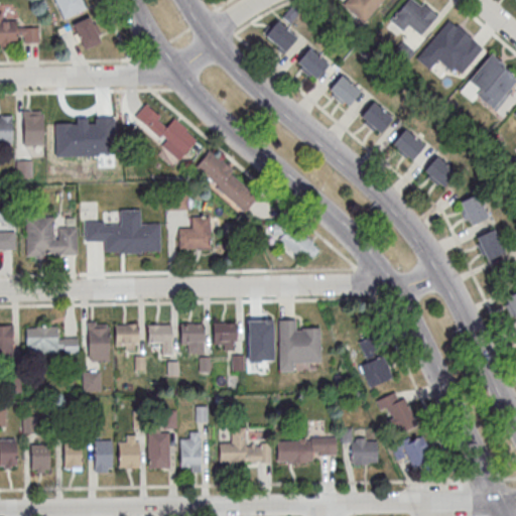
[(53,0),(62,19),(86,9),(81,0),(53,0)]
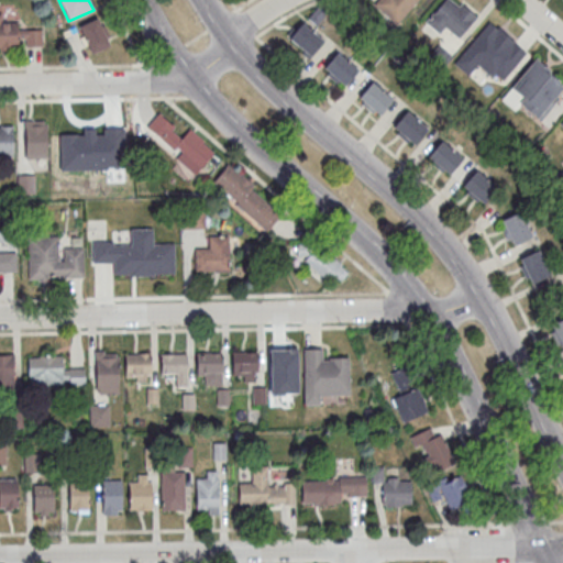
[(377,0),(373,6),(398,24),(416,0),(377,0)]
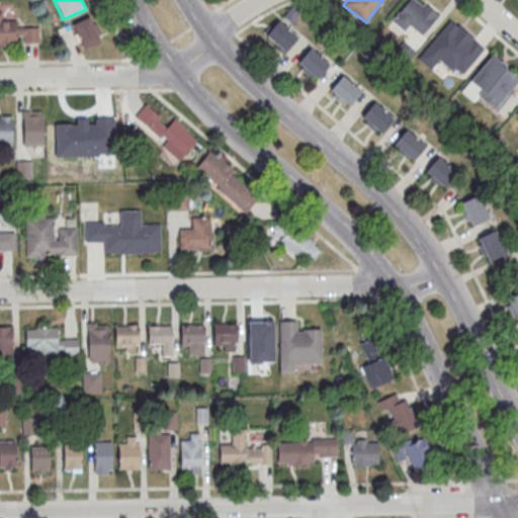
[(407,0),(392,18),(418,39),(438,14),(420,0),(407,0)]
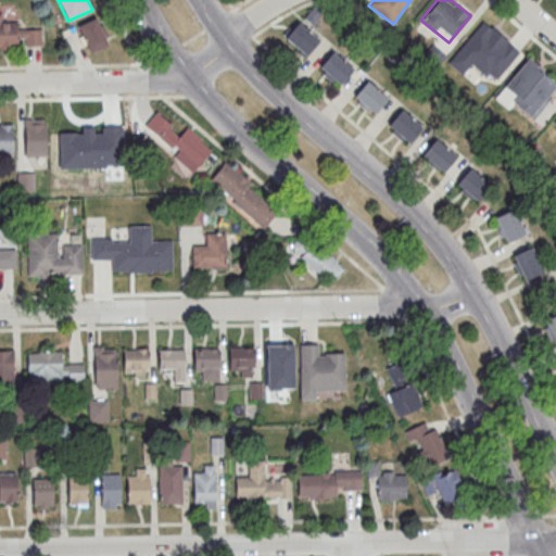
[(0,47),(41,47),(41,26),(2,26),(2,14),(0,14),(0,47)]
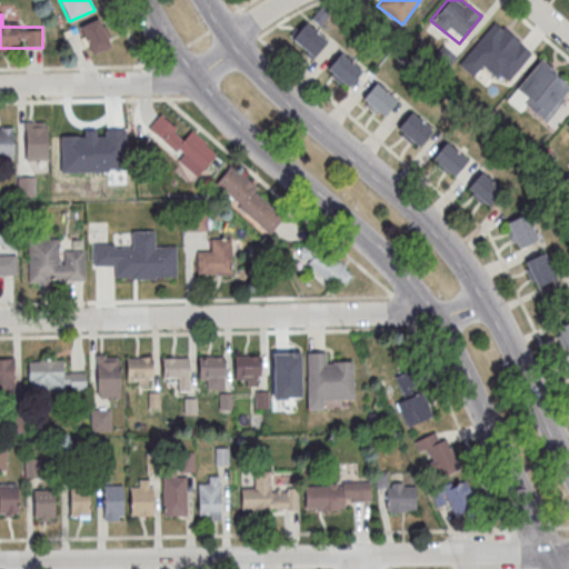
[(112,45),(100,17),(79,26),(90,53),(112,45)]
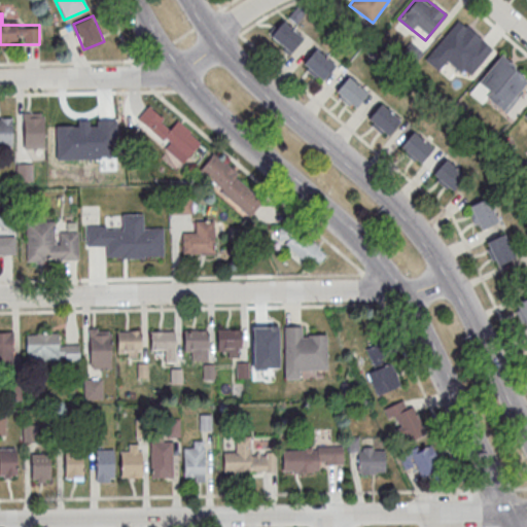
[(304,40),(282,21),(269,35),(290,55),(304,40)]
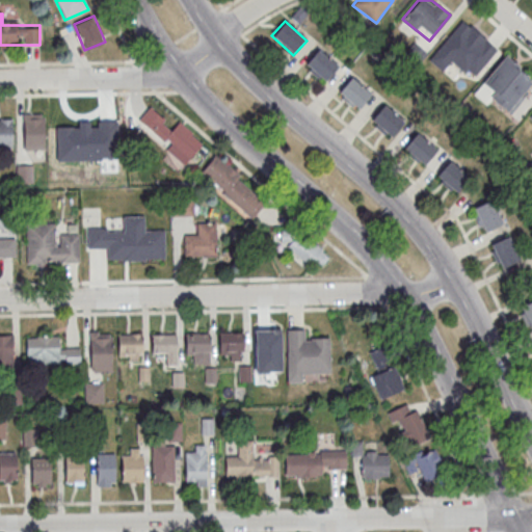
[(441,44),(462,64),(484,42),(462,21),(441,44)]
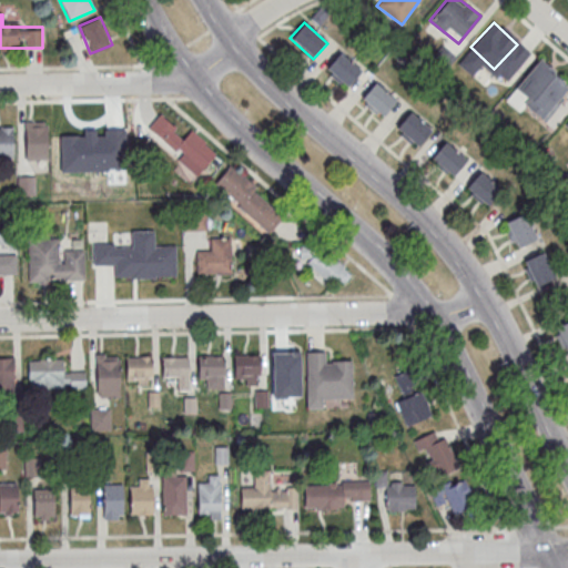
[(327,68),(341,52),(362,70),(348,87),(343,82),(341,84),(330,75),(332,72),(327,68)]
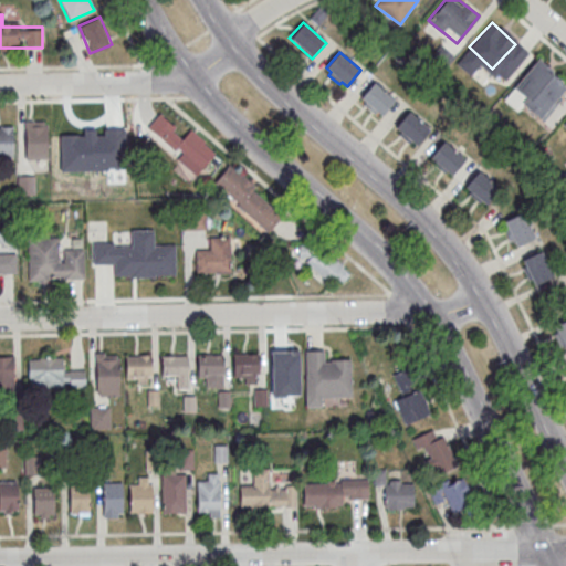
[(565,92),(565,81),(536,58),(503,100),(520,113),(525,106),(544,121),(565,92)]
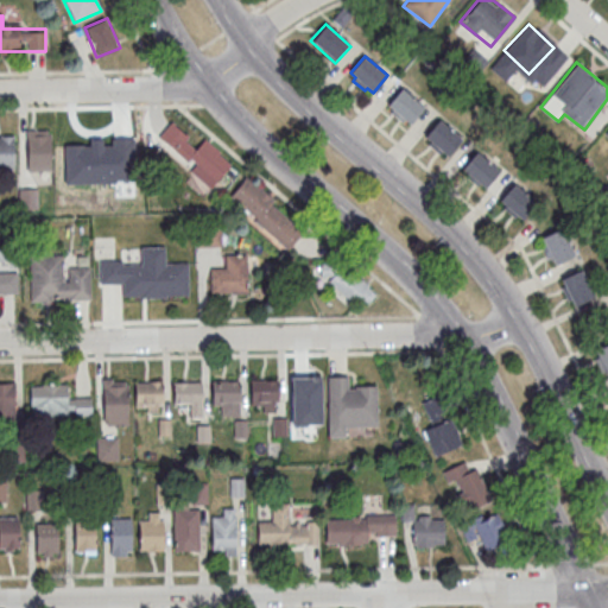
[(387,105),(401,88),(425,107),(411,125),(405,119),(403,122),(391,112),(393,109),(387,105)]
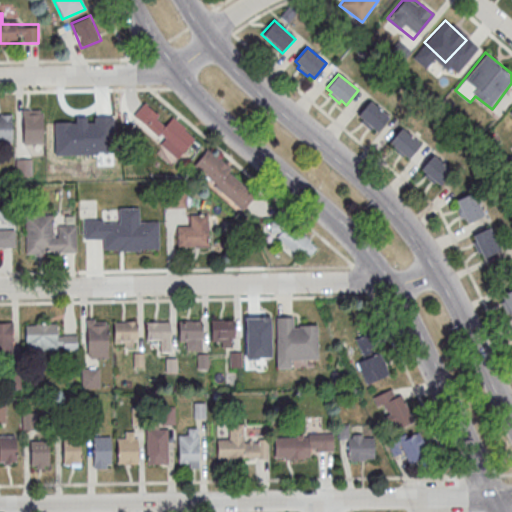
[(358,115),(370,101),(390,117),(377,132),(372,128),(370,130),(360,122),(363,119),(358,115)]
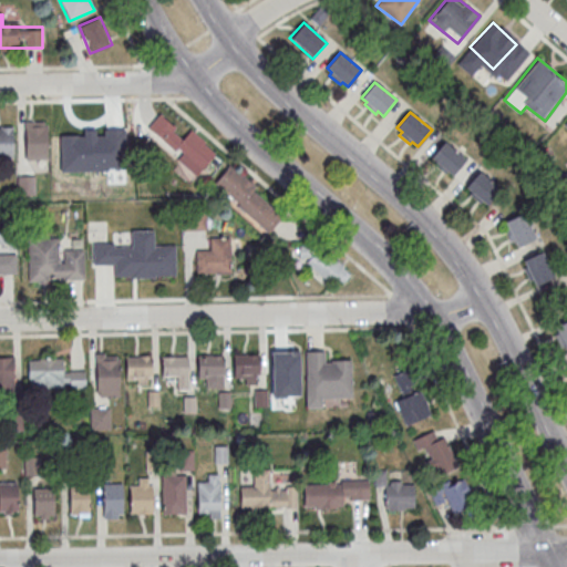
[(217,153),(189,129),(184,135),(158,114),(147,126),(200,172),(217,153)]
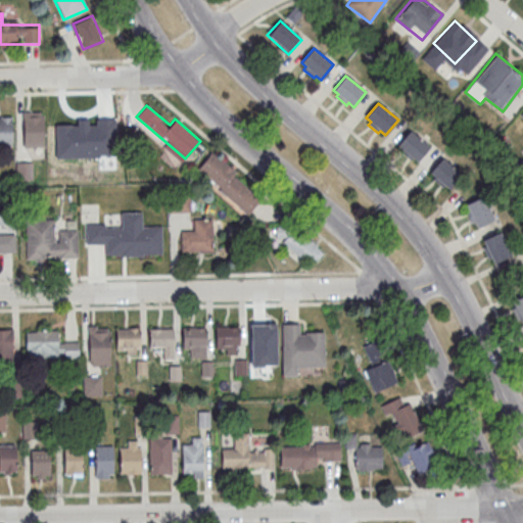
[(44,111),(22,111),(22,146),(44,146),(44,111)]
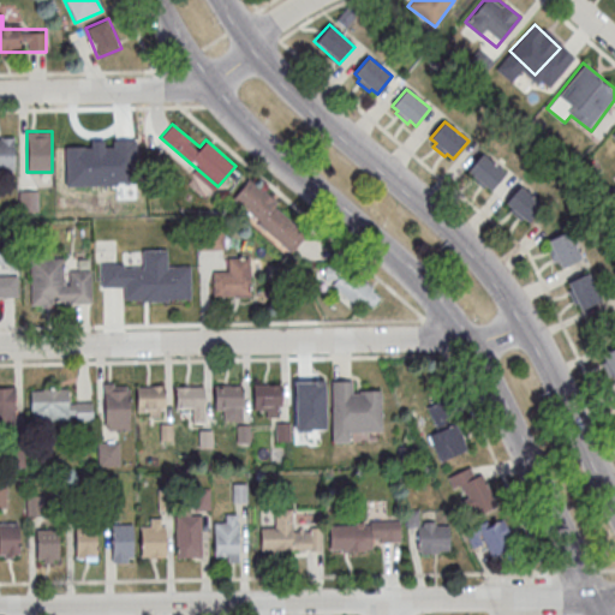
[(0,138),(13,138),(13,171),(0,171),(0,138)]
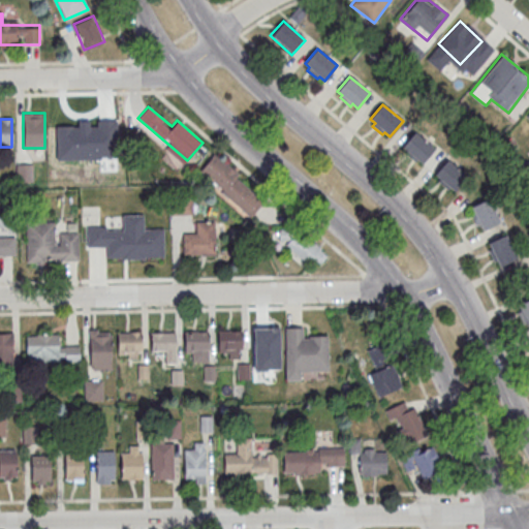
[(60,131),(60,146),(68,146),(69,160),(112,160),(112,138),(101,138),(101,124),(67,125),(67,131),(60,131)]
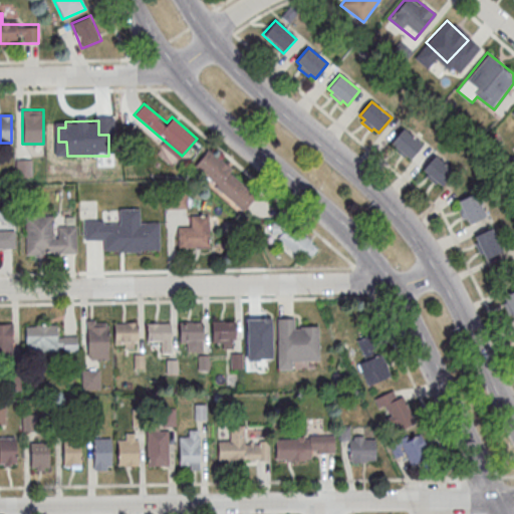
[(391,143),(403,127),(423,145),(410,159),(405,155),(403,158),(393,149),(396,146),(391,143)]
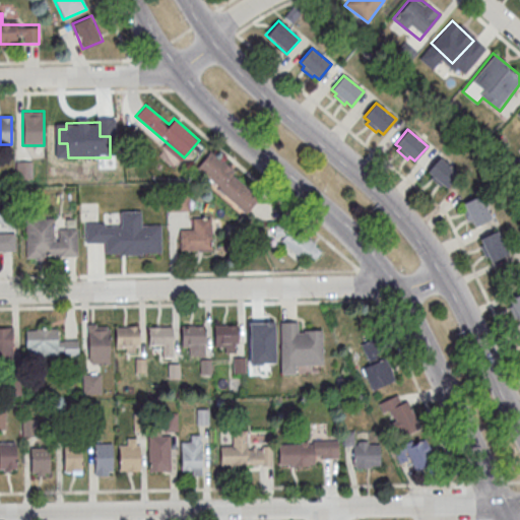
[(195,170),(245,213),(260,196),(210,152),(195,170)]
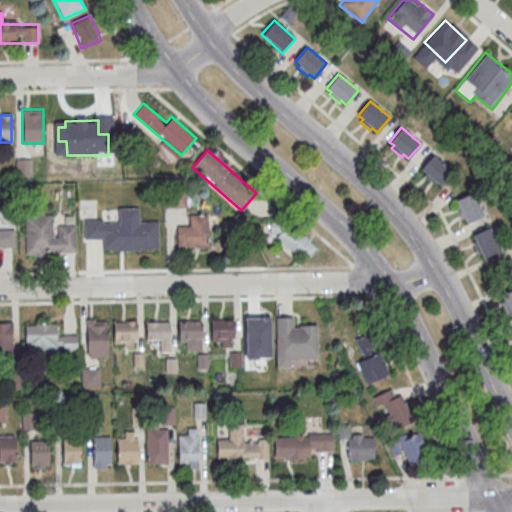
[(421,169),(433,155),(453,171),(441,186),(436,181),(434,184),(424,175),(426,173),(421,169)]
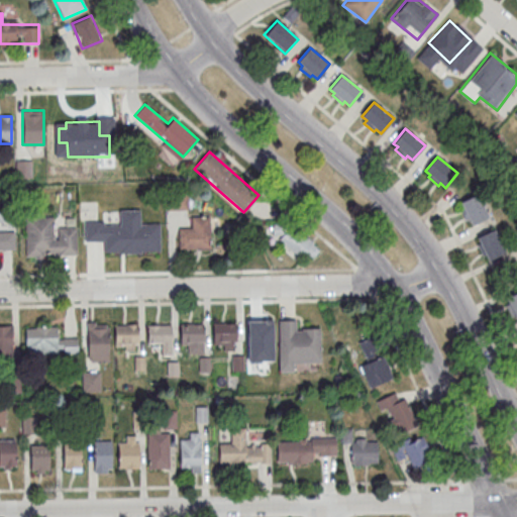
[(16,161),(31,161),(32,178),(17,179),(16,161)]
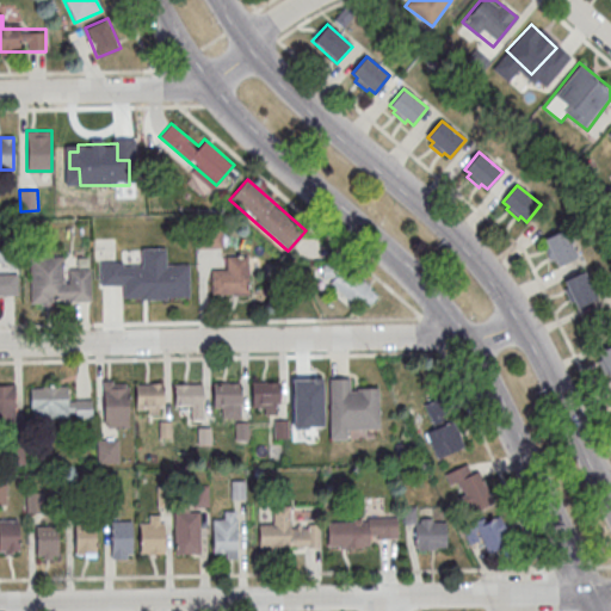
[(544,238),(565,229),(578,257),(557,266),(554,259),(550,260),(544,247),(548,245),(544,238)]
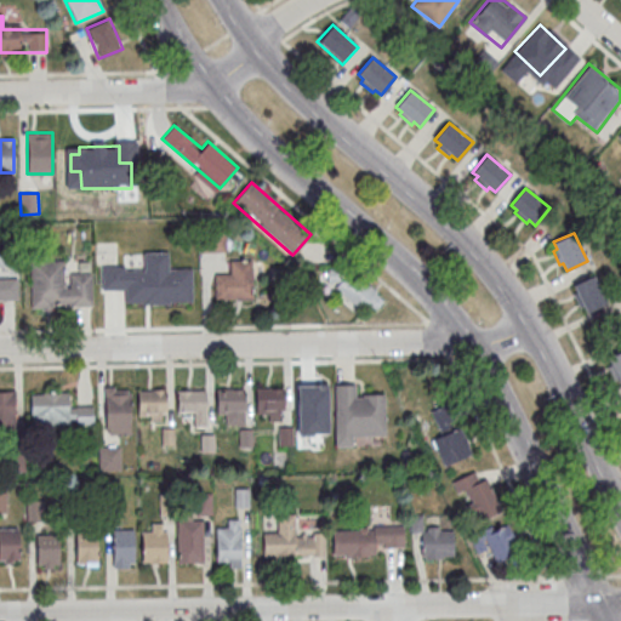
[(95,265),(117,265),(117,241),(95,241),(95,265)]
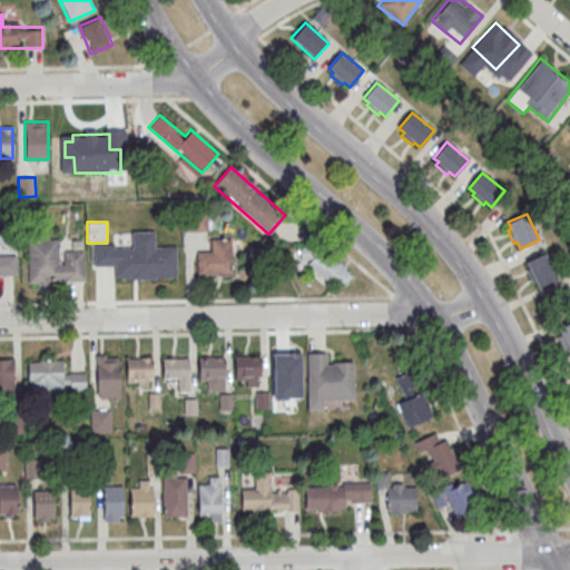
[(115,247),(133,247),(131,232),(155,231),(155,246),(176,246),(177,276),(115,277),(115,266),(95,266),(94,245),(115,244),(115,247)]
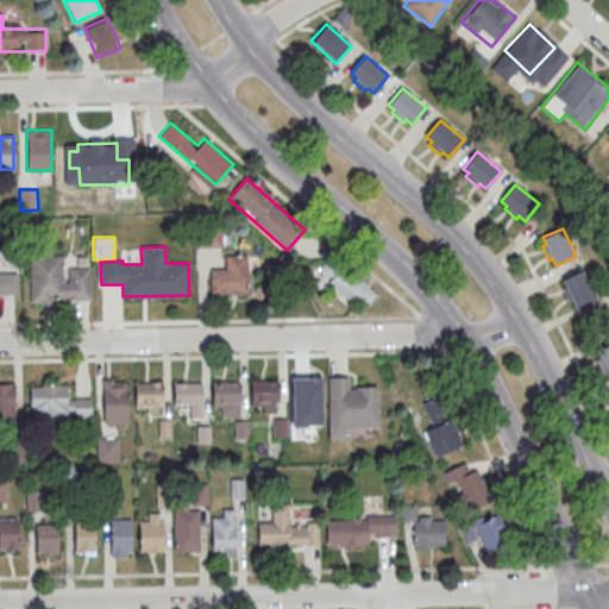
[(211,269),(226,268),(226,256),(248,255),(249,292),(212,293),(211,269)]
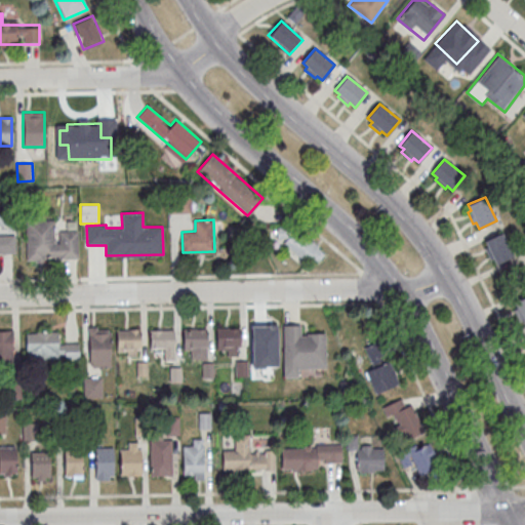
[(26,220),(54,220),(54,243),(59,243),(58,231),(78,230),(79,258),(28,259),(26,220)]
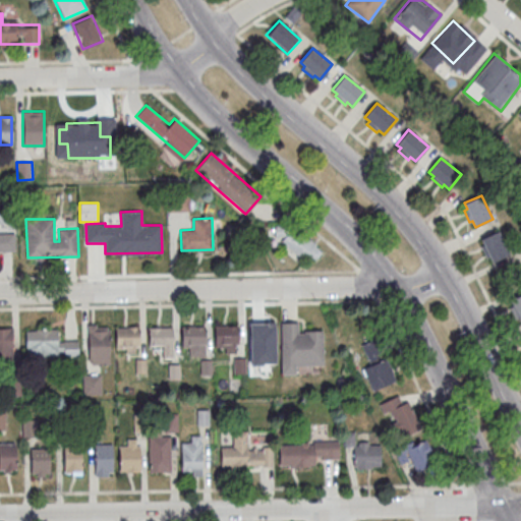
[(323,251),(294,225),(280,240),(304,263),(309,256),(313,261),(323,251)]
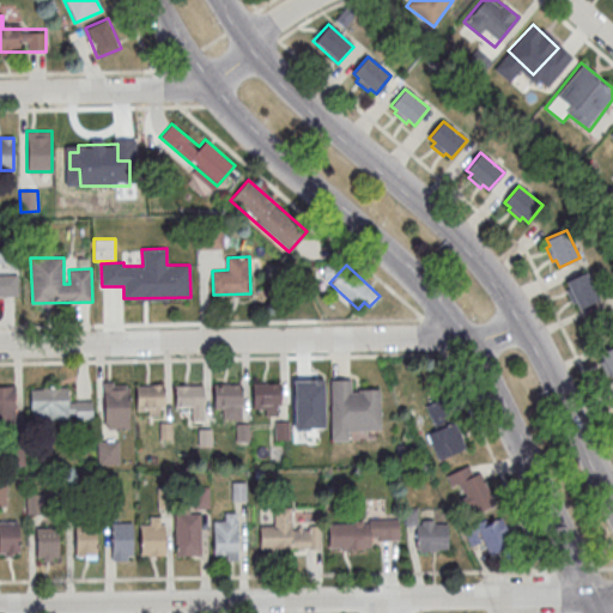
[(565,280),(586,271),(599,298),(578,308),(575,302),(571,303),(565,289),(569,287),(565,280)]
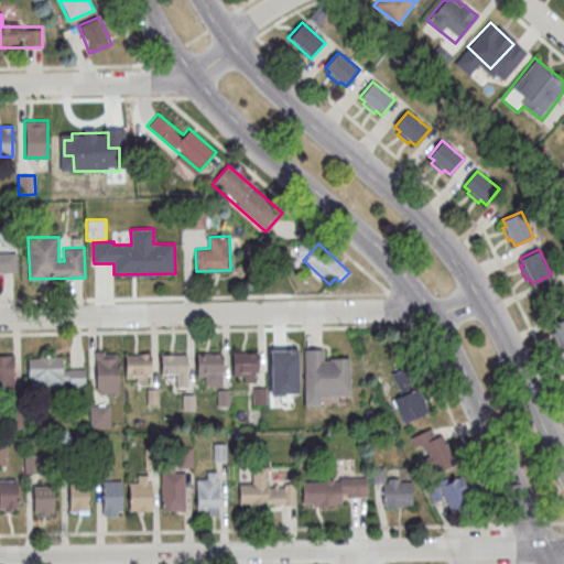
[(0,252),(15,252),(17,271),(0,271),(0,252)]
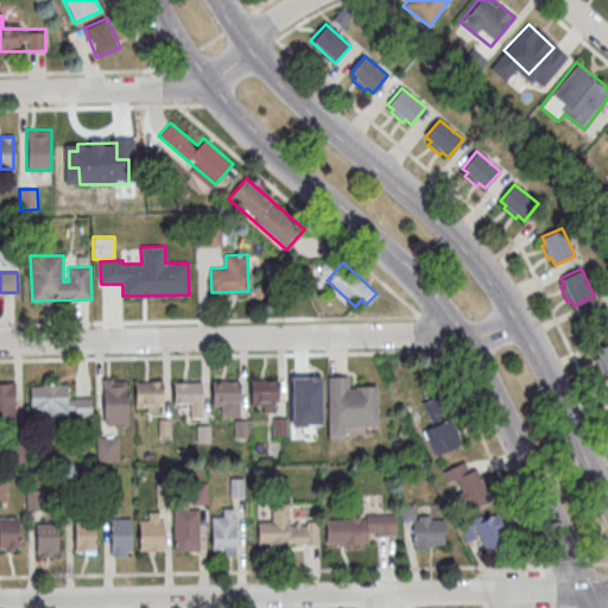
[(595,349),(607,342),(607,375),(607,377),(605,371),(601,372),(594,358),(597,356),(595,349)]
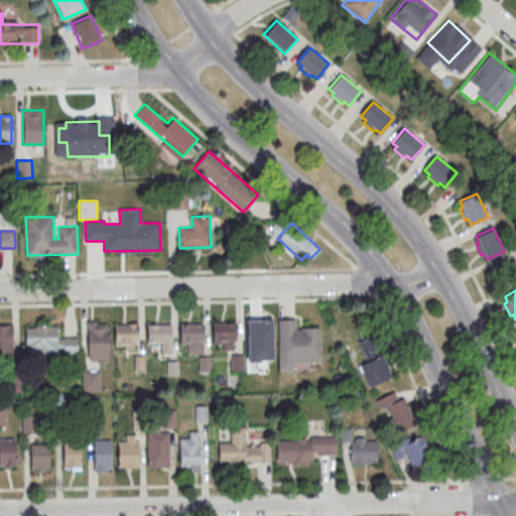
[(278,319),(295,319),(295,330),(302,330),(302,328),(319,328),(320,362),(292,363),(292,371),(279,371),(278,319)]
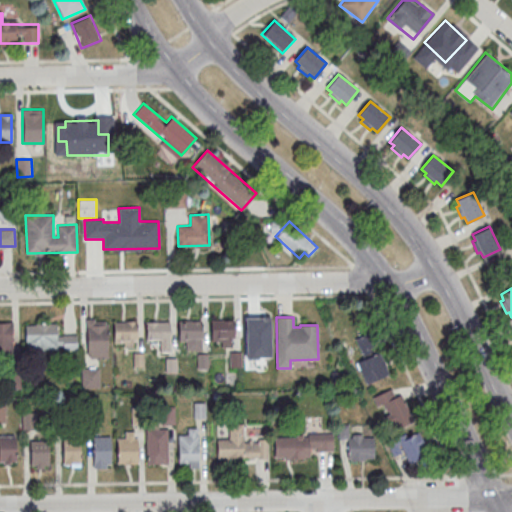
[(87,319),(95,319),(95,322),(105,321),(106,324),(107,324),(108,358),(88,358),(87,319)]
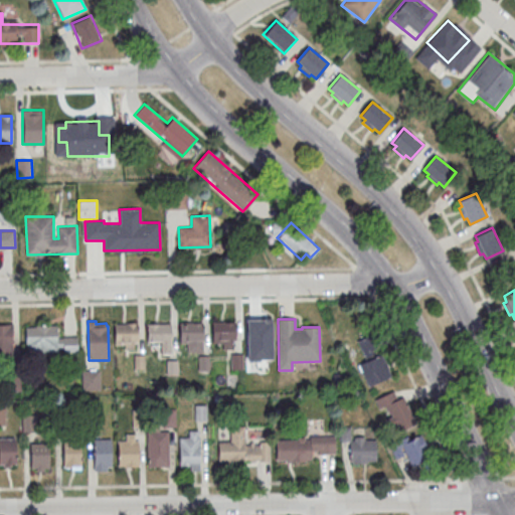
[(211,322),(235,321),(236,339),(212,340),(211,322)]
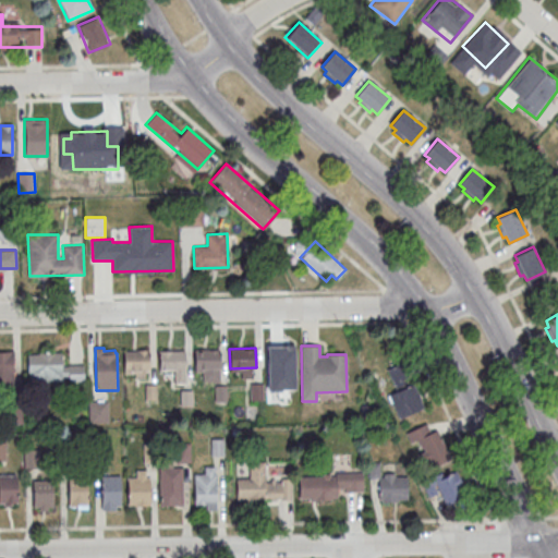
[(194,350),(219,349),(220,381),(203,381),(203,372),(195,372),(194,350)]
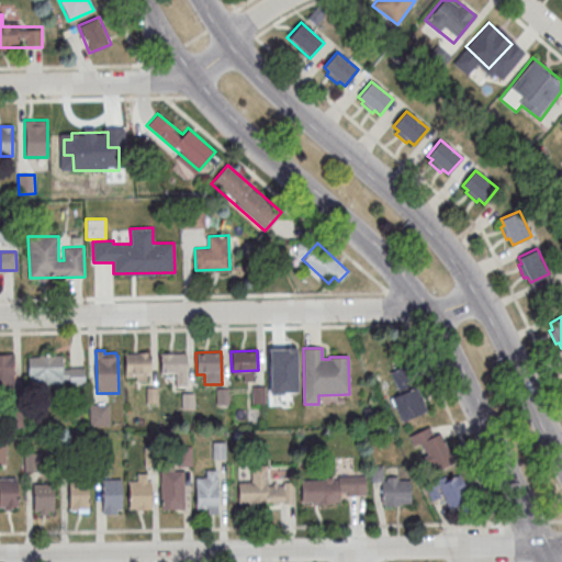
[(0,386),(14,386),(14,353),(0,352),(0,386)]
